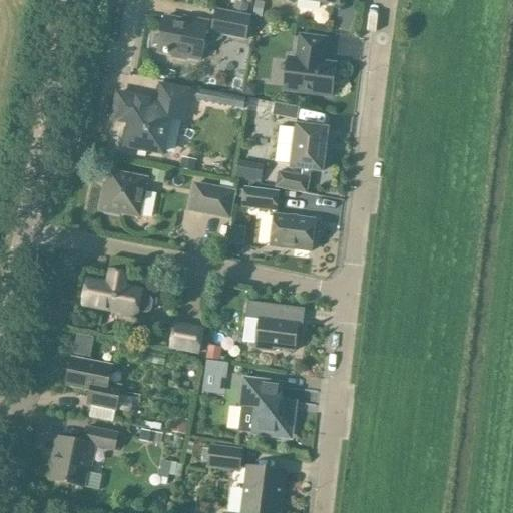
[(245,38),(250,16),(216,9),(212,31),(245,38)]
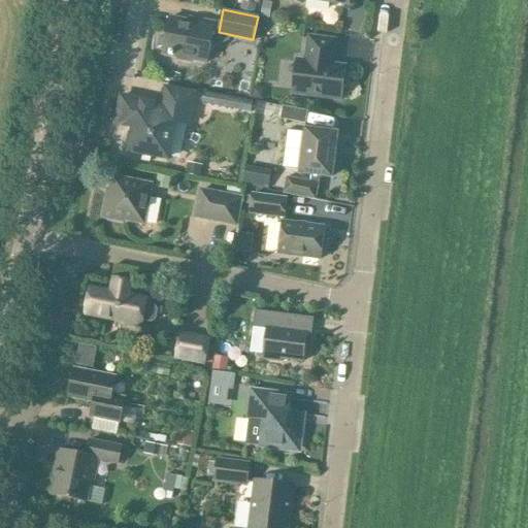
[(190,61),(192,58),(207,61),(216,21),(199,18),(198,21),(170,15),(166,35),(163,34),(160,35),(158,45),(160,47),(164,48),(163,52),(180,56),(182,59),(190,61)]
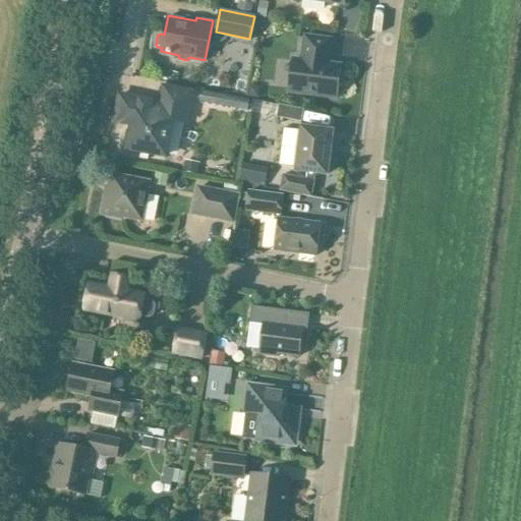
[(336,97),(337,88),(343,85),(345,75),(339,71),(340,64),(330,62),(333,38),(304,35),(301,59),(292,58),(288,91),(336,97)]
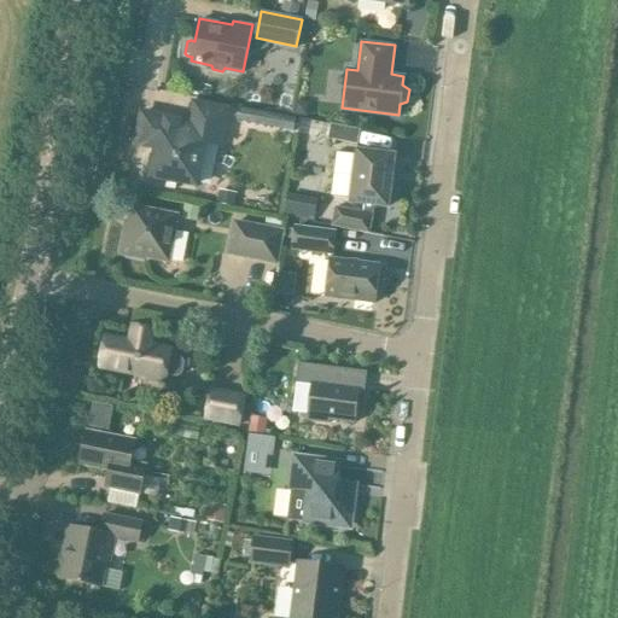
[(207,139),(220,141),(227,108),(194,101),(191,120),(143,110),(136,141),(157,146),(156,153),(152,152),(149,168),(152,169),(152,173),(197,182),(207,139)]
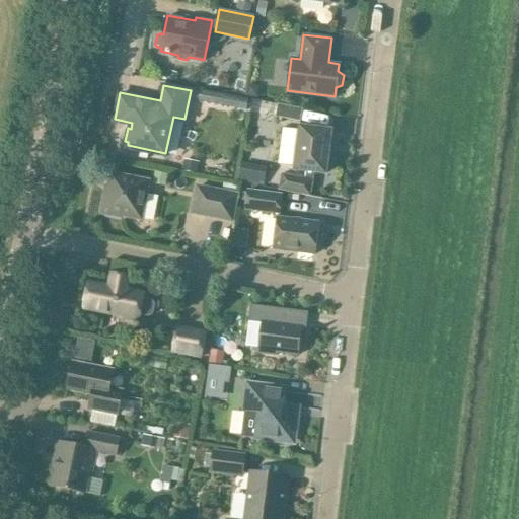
[(246,107),(248,98),(201,89),(199,98),(246,107)]
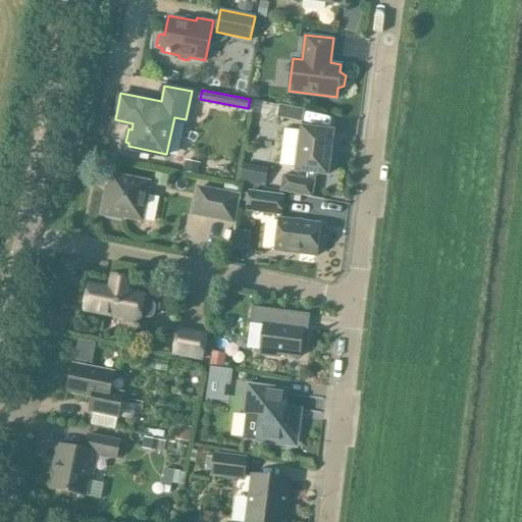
[(279,105),(277,117),(303,122),(305,110),(279,105)]
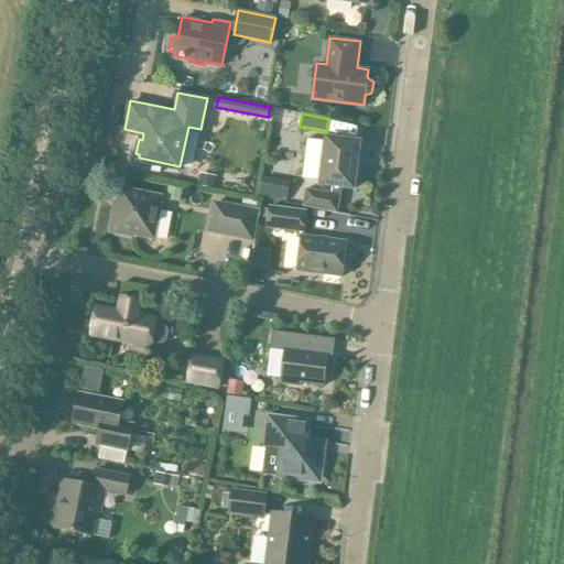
[(320,182),(333,184),(332,192),(305,188),(303,206),(337,212),(340,185),(353,186),(358,140),(326,137),(320,182)]
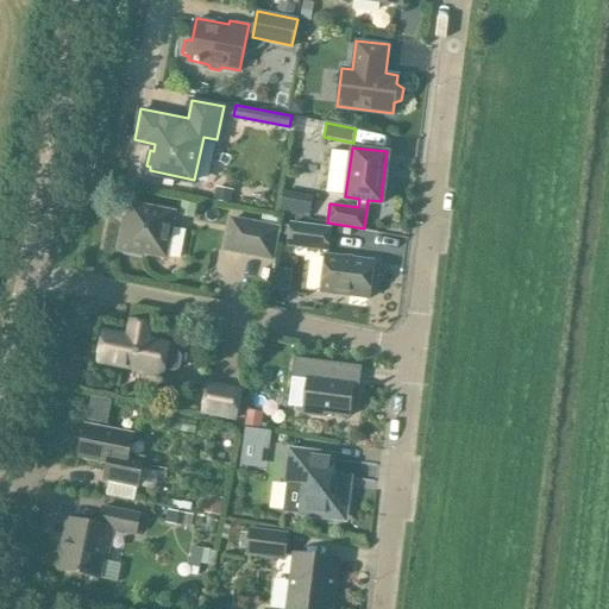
[(281,212),(309,217),(311,207),(295,205),(296,196),(284,194),(281,212)]
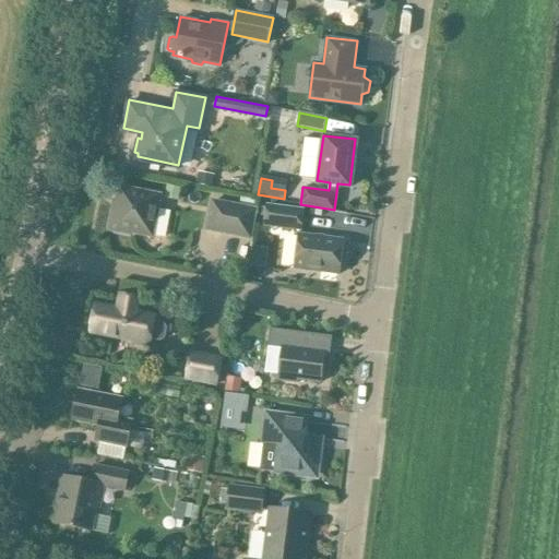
[(153,233),(161,192),(120,183),(116,206),(114,206),(109,226),(132,230),(132,228),(153,233)]
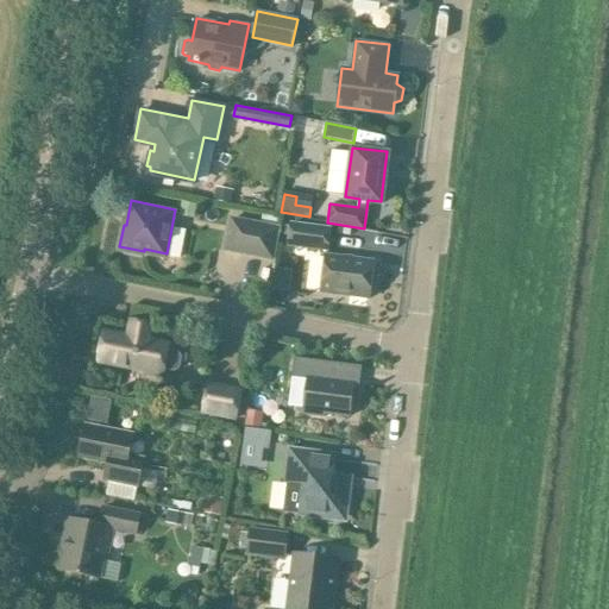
[(226,246),(258,253),(264,223),(232,215),(226,246)]
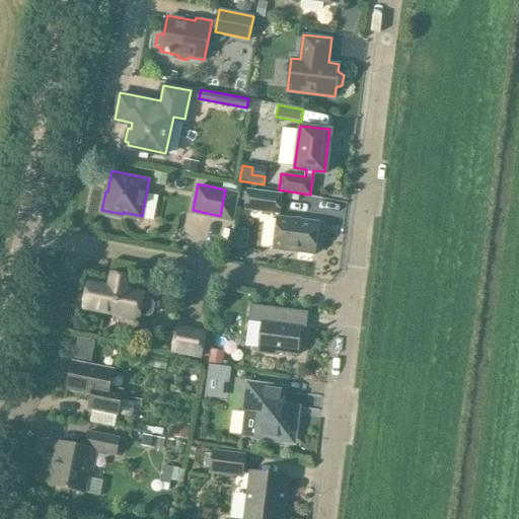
[(247,190),(244,210),(280,215),(283,194),(247,190)]
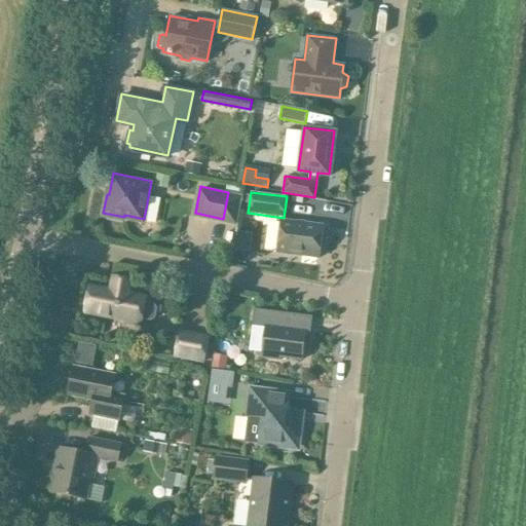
[(318,255),(323,224),(279,218),(275,249),(318,255)]
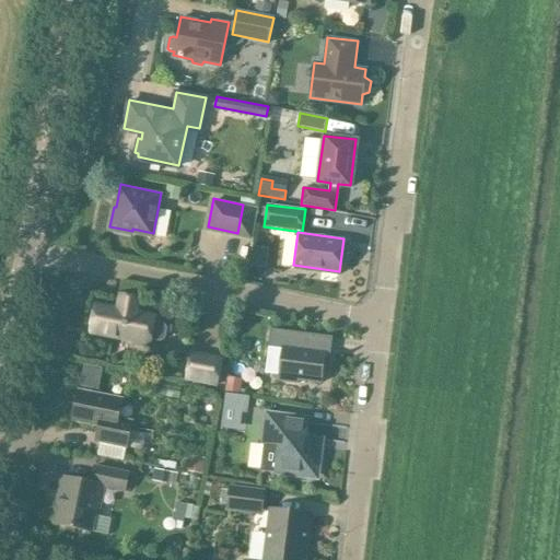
[(153,323),(155,312),(137,308),(140,294),(120,290),(117,304),(96,300),(90,328),(150,340),(150,338),(161,341),(164,338),(166,328),(165,325),(153,323)]
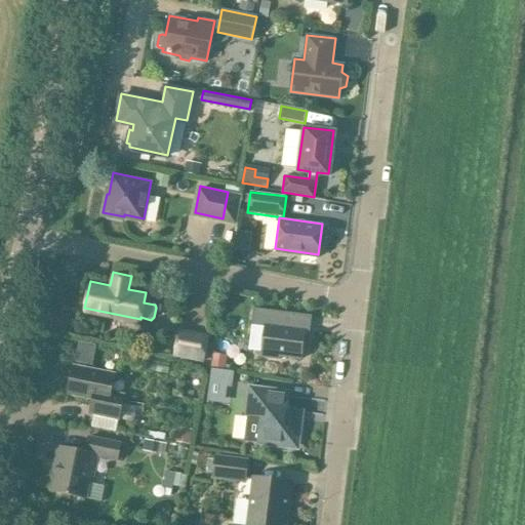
[(310,314),(252,306),(249,323),(264,325),(259,352),(260,352),(259,355),(277,357),(277,354),(299,357),(303,330),(308,330),(310,314)]
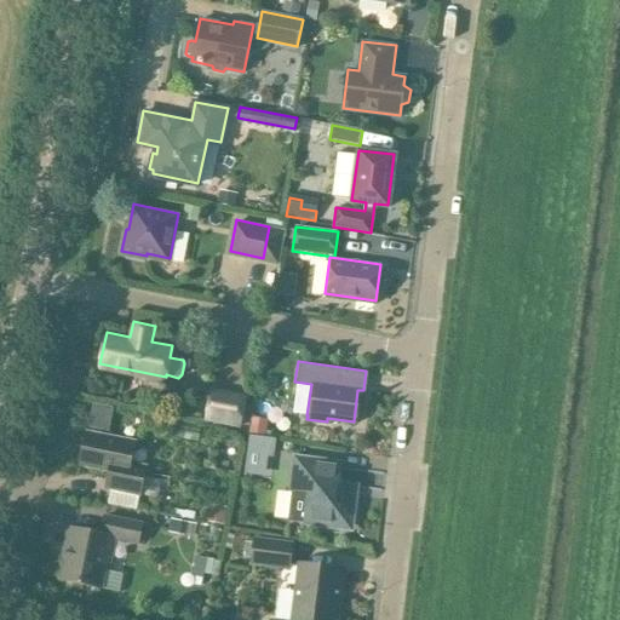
[(246,395),(212,389),(206,423),(240,429),(246,395)]
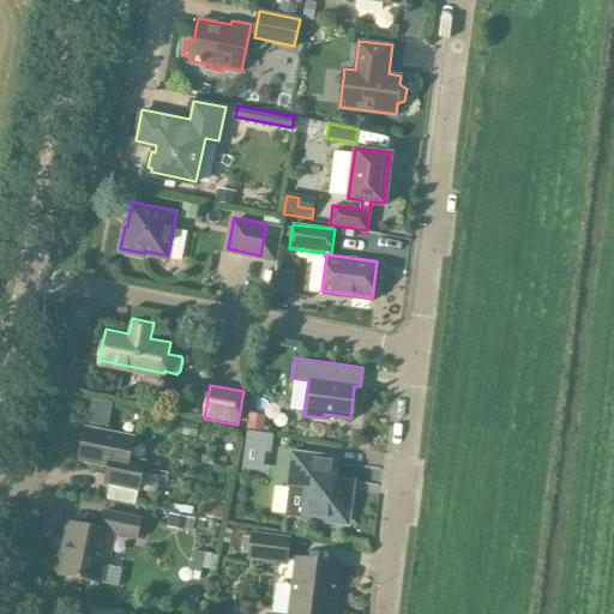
[(138,485),(144,456),(130,453),(133,432),(86,422),(79,456),(108,462),(104,477),(138,485)]
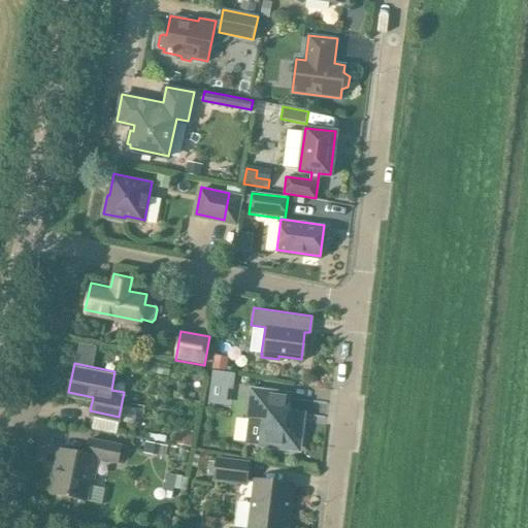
[(216,370),(210,402),(231,406),(236,374),(216,370)]
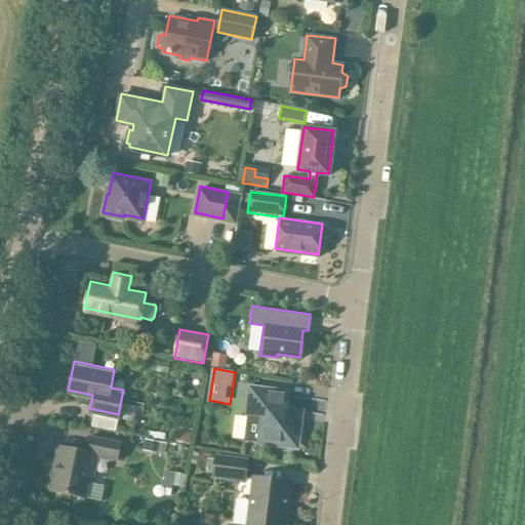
[(284,415),(288,392),(251,387),(248,411),(252,417),(259,418),(256,437),(273,439),(276,443),(286,444),(289,442),(293,442),(294,438),(297,436),(298,426),(296,421),(296,417),(284,415)]
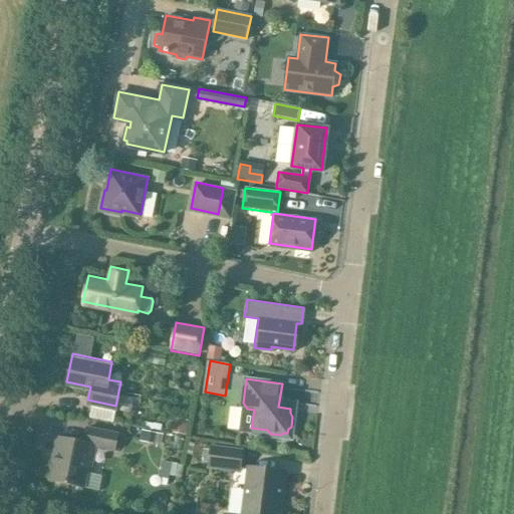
[(86,427),(84,438),(56,432),(53,449),(55,449),(49,481),(85,489),(88,475),(91,476),(96,448),(115,452),(119,435),(86,427)]
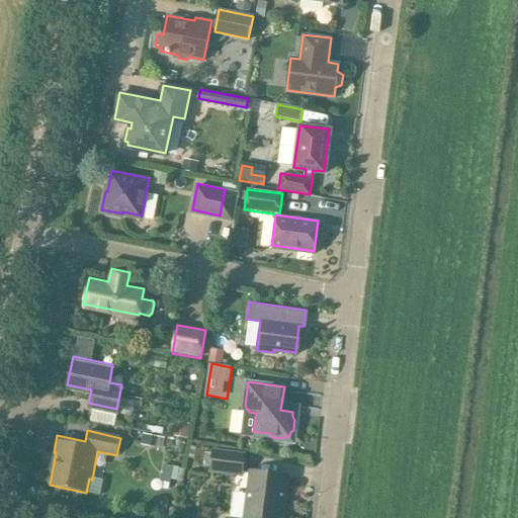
[(211,449),(208,473),(242,477),(245,452),(211,449)]
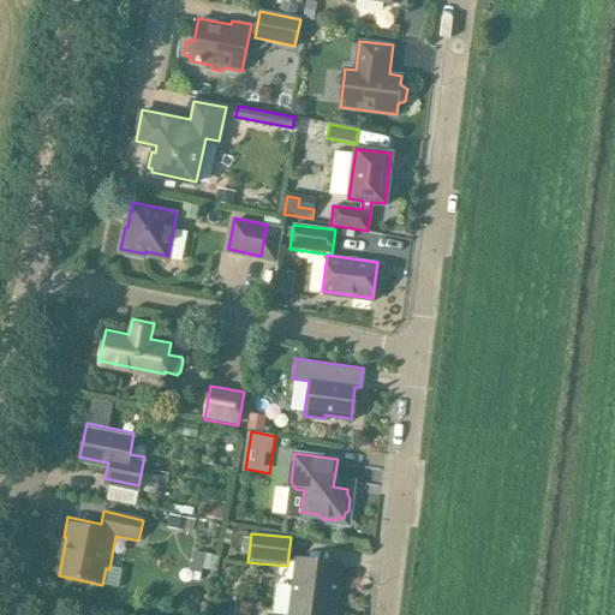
[(206,554),(193,553),(190,572),(202,574),(206,554)]
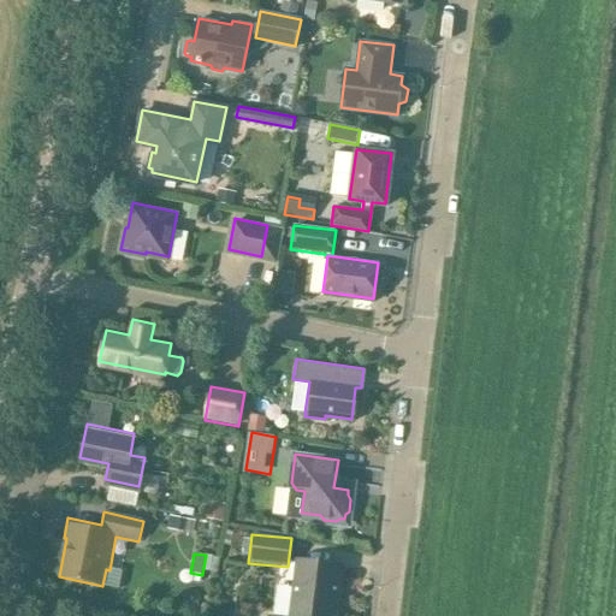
[(323,615),(331,615),(338,561),(296,555),(289,611),(323,615)]
